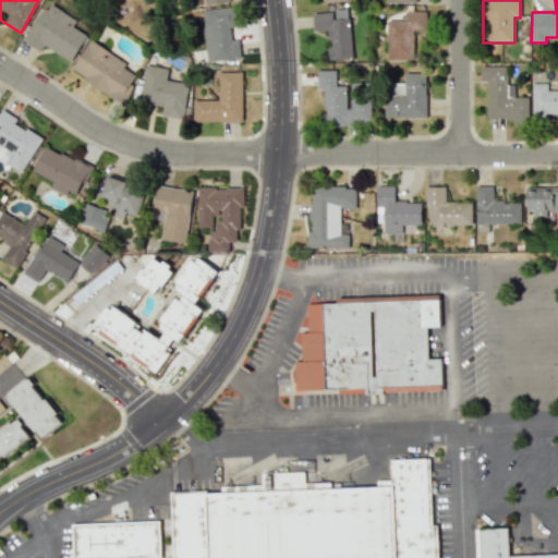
[(43,46),(72,61),(86,34),(72,27),(76,19),(45,2),(25,43),(41,50),(43,46)]
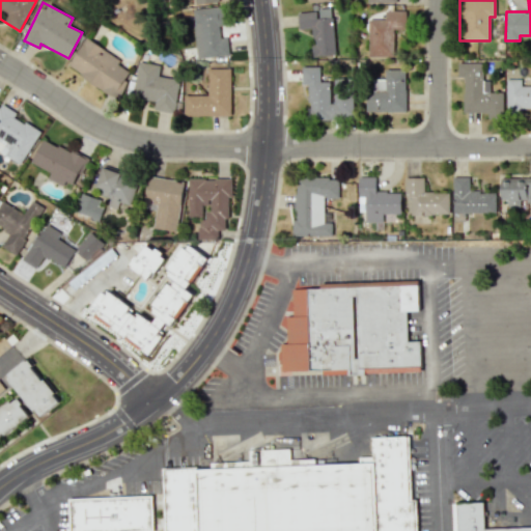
[(228,55),(227,37),(222,38),(220,8),(193,9),(196,57),(228,55)]
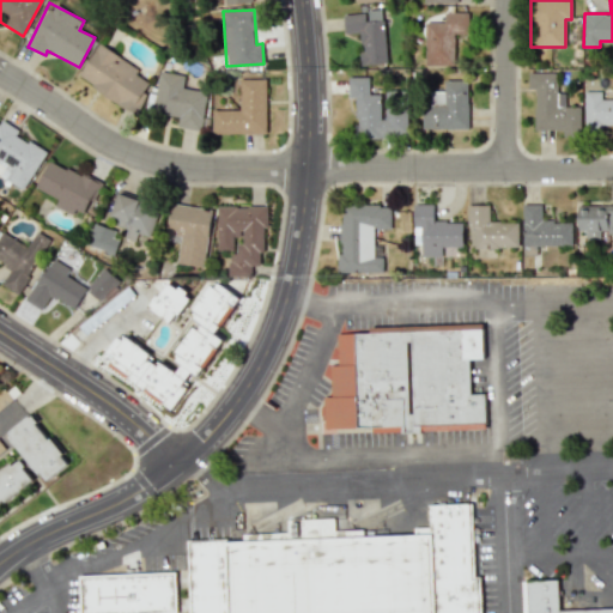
[(386,64),(383,11),(344,13),(345,34),(359,34),(362,65),(386,64)]
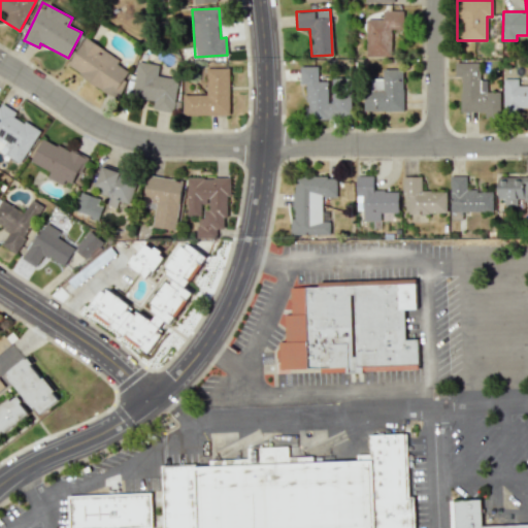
[(366,56),(391,56),(391,29),(402,29),(402,10),(382,11),(382,19),(365,20),(366,56)]
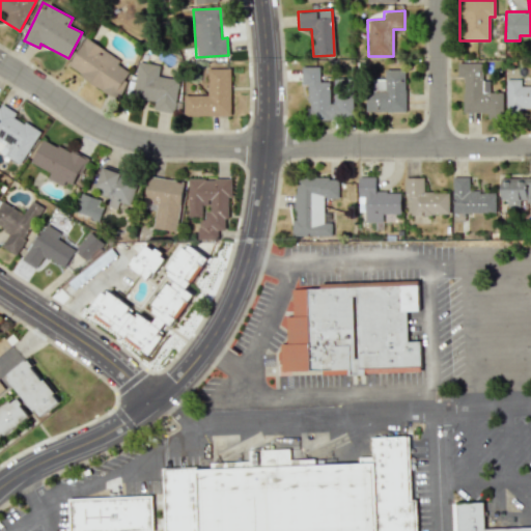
[(118,99),(123,89),(120,87),(130,72),(118,64),(121,59),(85,37),(66,68),(118,99)]
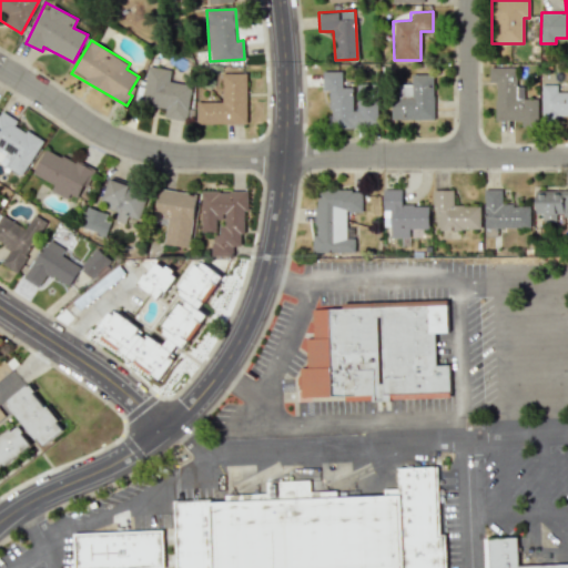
[(170,81),(172,69),(148,66),(142,104),(165,108),(164,118),(186,121),(191,84),(170,81)]
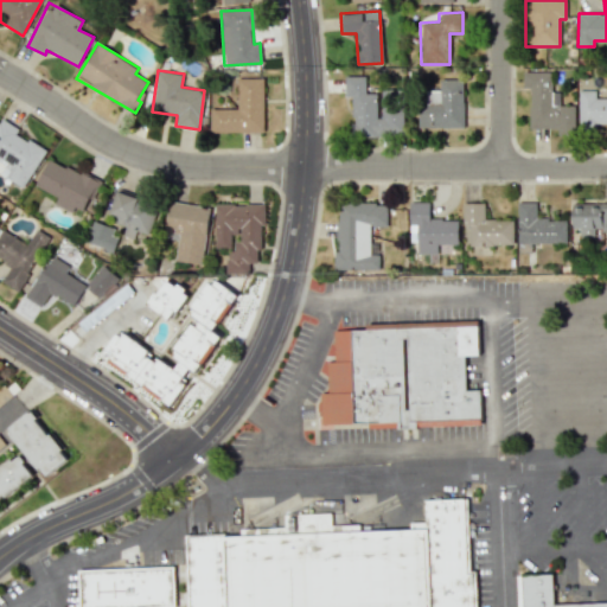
[(575,106),(560,106),(560,91),(550,91),(550,72),(523,72),(523,88),(529,88),(529,128),(557,128),(557,133),(575,133),(575,106)]
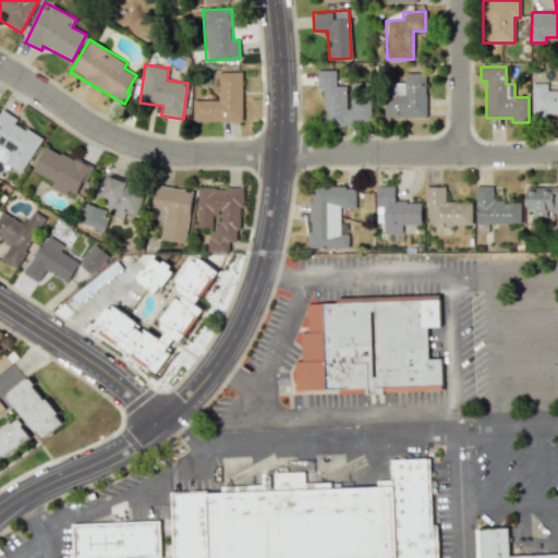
[(197,98),(197,97),(194,97),(194,119),(243,119),(243,69),(218,70),(218,74),(219,74),(219,98),(197,98)]
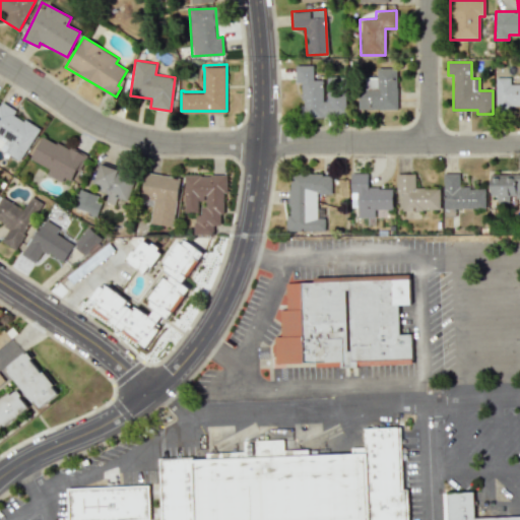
[(302,117),(345,116),(345,92),(324,92),(324,79),(316,79),(316,65),(296,65),(296,83),(301,82),(302,117)]
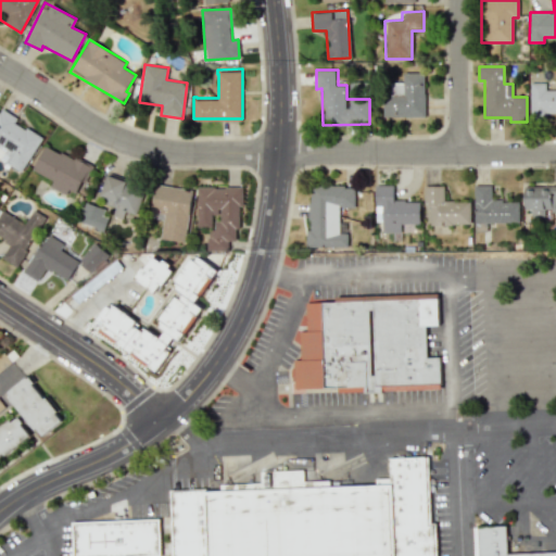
[(383,97),(382,116),(424,117),(425,73),(403,73),(403,83),(391,83),(391,97),(383,97)]
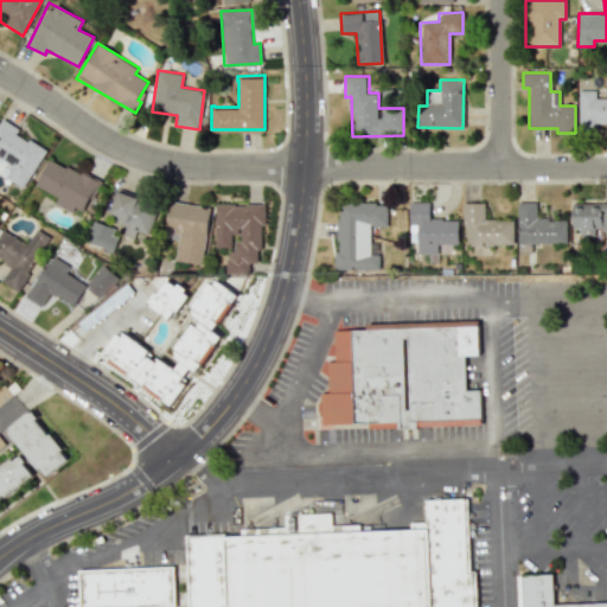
[(606,98),(595,98),(595,90),(579,91),(579,127),(606,126),(606,98)]
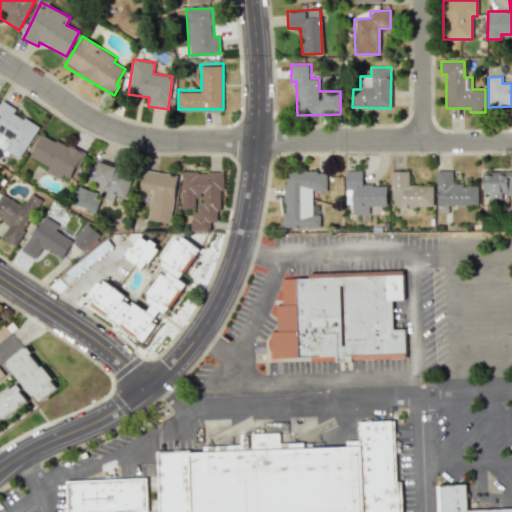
[(0,101),(0,146),(20,158),(39,127),(14,112),(16,109),(1,100),(0,101)]
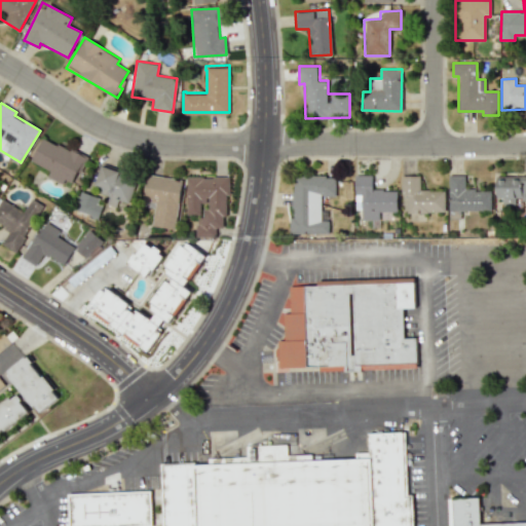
[(31,161),(50,171),(47,177),(63,184),(65,180),(75,185),(88,158),(42,136),(31,161)]
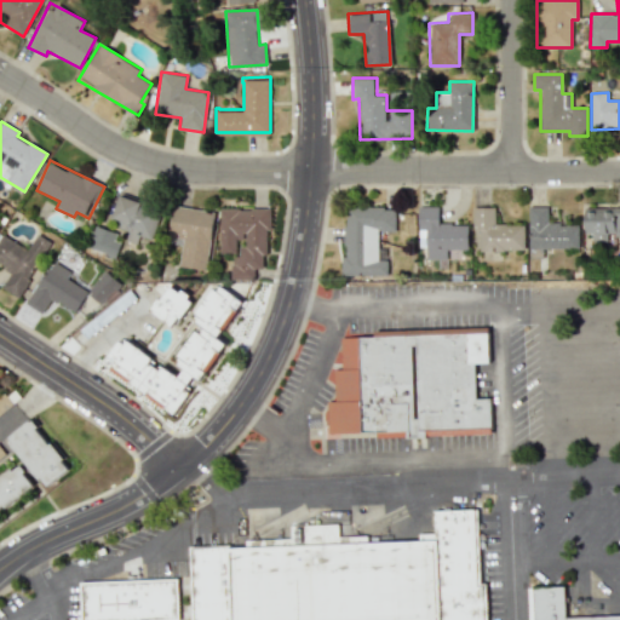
[(110,223),(128,229),(126,240),(149,247),(161,210),(118,196),(110,223)]
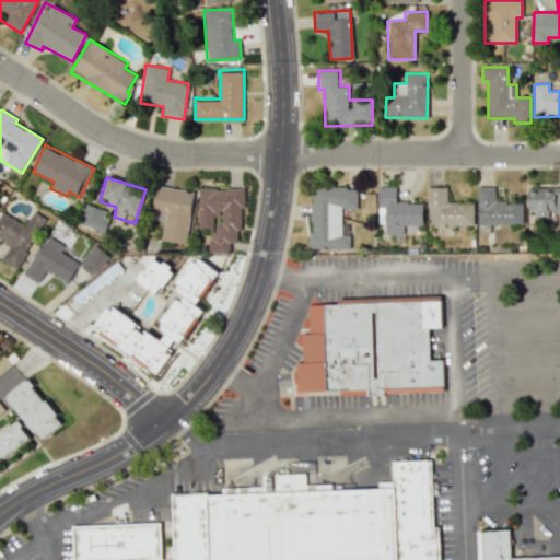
[(194,190),(155,186),(151,219),(164,221),(162,241),(187,244),(194,190)]
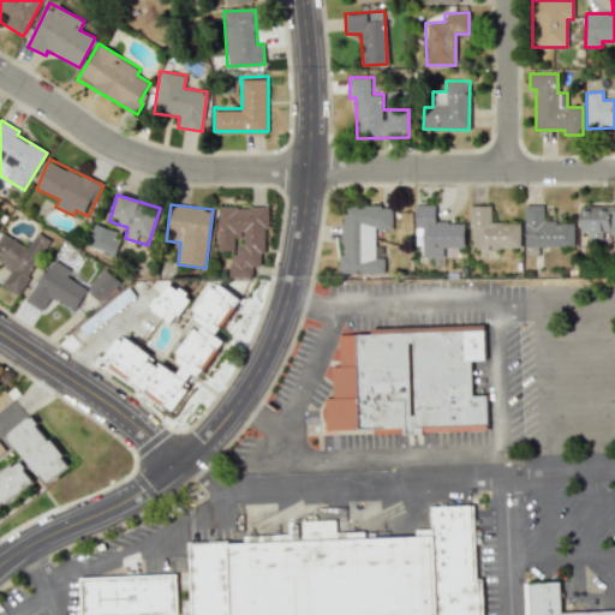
[(415,245),(422,245),(423,257),(443,257),(443,249),(464,248),(464,222),(435,222),(434,204),(415,204),(415,245)]
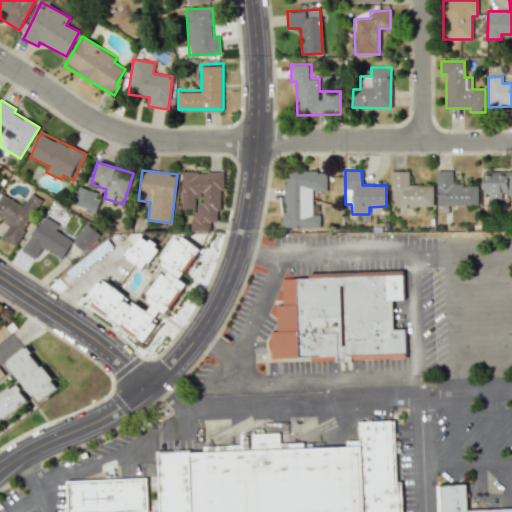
[(281,227),(320,227),(320,214),(312,214),(312,192),(326,192),(326,171),(284,171),(284,212),(281,212),(281,227)]
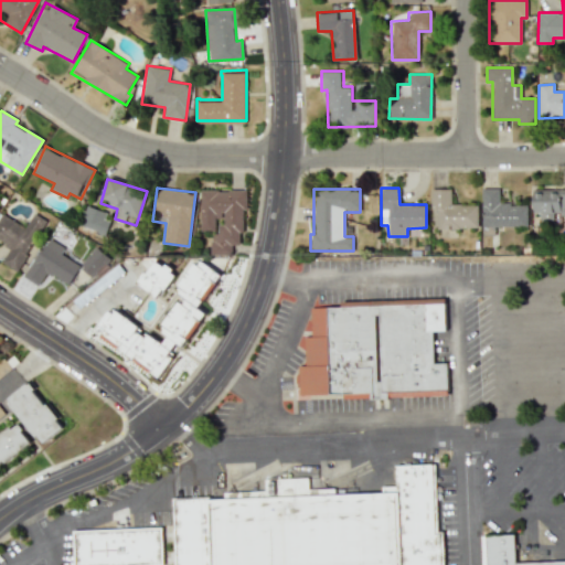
[(450,189),(429,189),(430,209),(437,209),(437,228),(478,228),(477,204),(450,204),(450,189)]
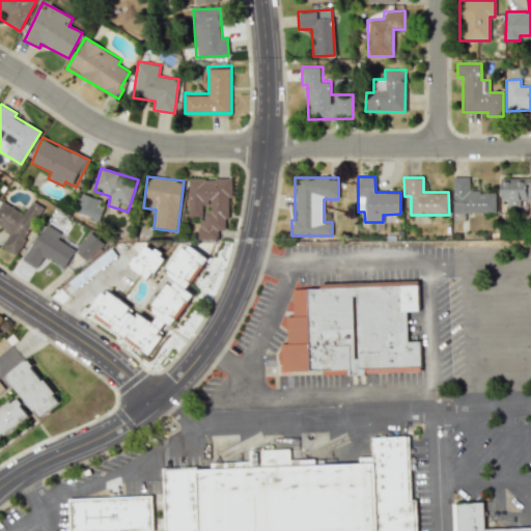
[(496,213),(495,192),(469,192),(469,177),(452,177),(452,214),(496,213)]
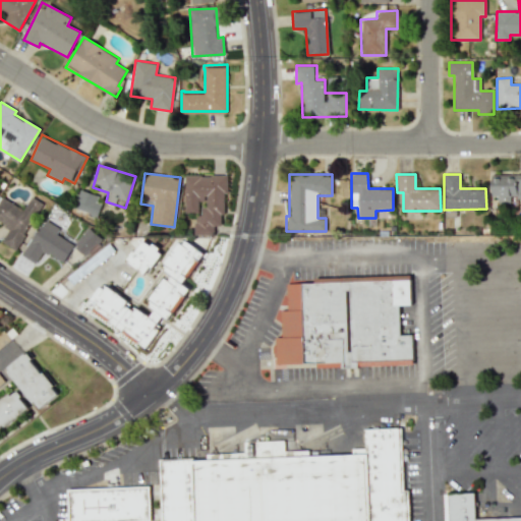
[(184,213),(194,213),(194,233),(214,234),(214,225),(224,226),(225,175),(185,175),(184,213)]
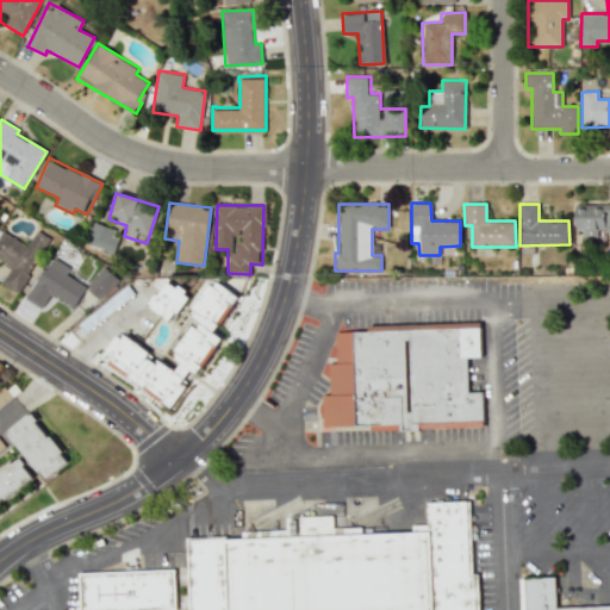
[(111,251),(118,230),(94,222),(86,242),(111,251)]
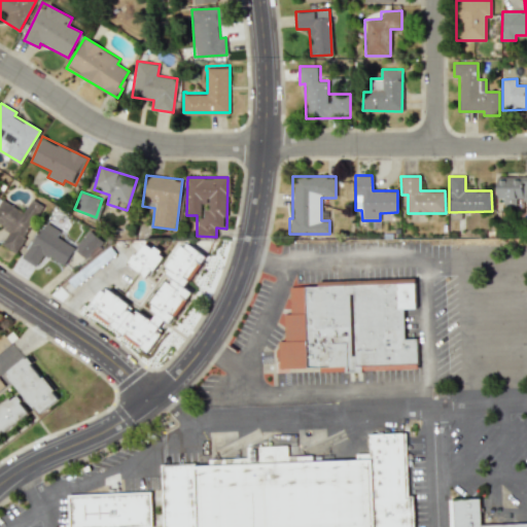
[(1,245),(16,253),(42,205),(31,199),(24,212),(2,200),(0,202),(0,224),(9,230),(1,245)]
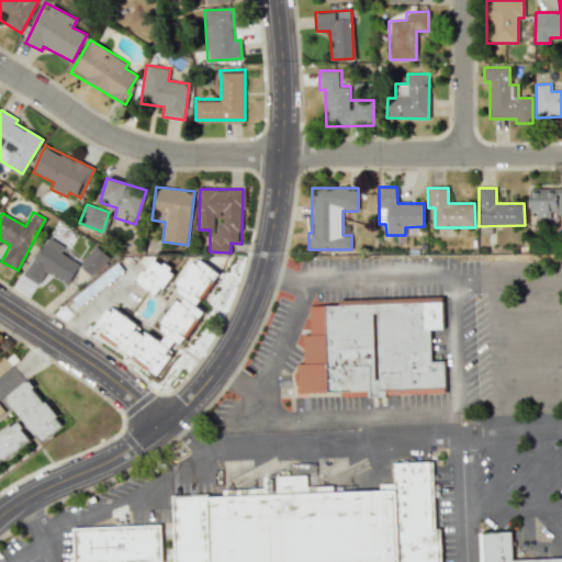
[(79,265),(60,253),(64,247),(47,236),(23,274),(36,283),(45,270),(67,284),(79,265)]
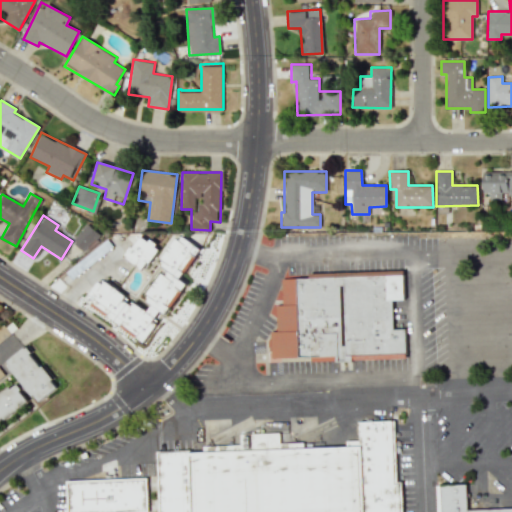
[(72,241),(84,251),(99,233),(86,223),(72,241)]
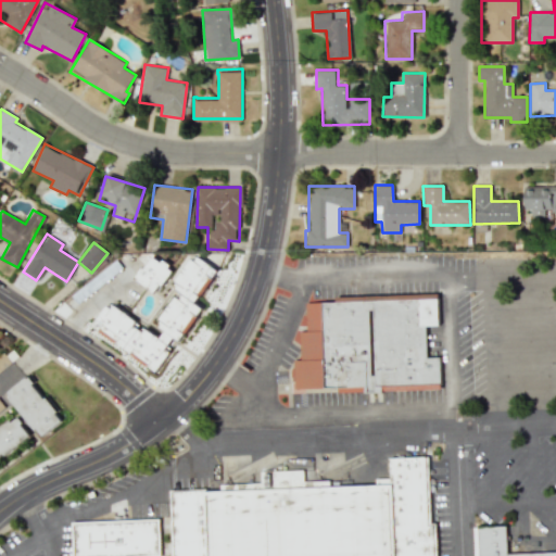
[(174,268),(152,253),(134,279),(155,294),(174,268)]
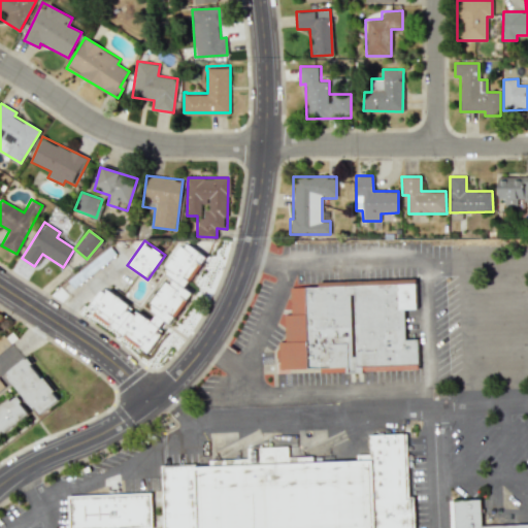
[(146,352),(167,323),(170,324),(194,291),(187,286),(206,258),(183,242),(162,272),(169,276),(147,307),(156,314),(151,321),(130,307),(131,305),(102,286),(86,309),(146,352)]
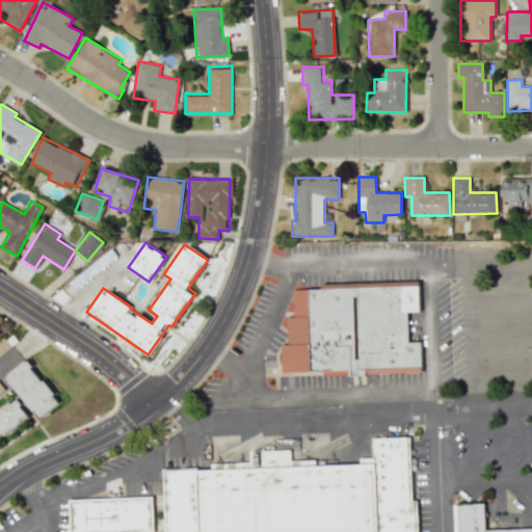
[(293,289),(294,316),(287,316),(288,343),(281,343),(282,371),(324,370),(325,374),(422,371),(421,342),(407,342),(406,311),(419,311),(419,281),(321,284),(321,288),(293,289)]
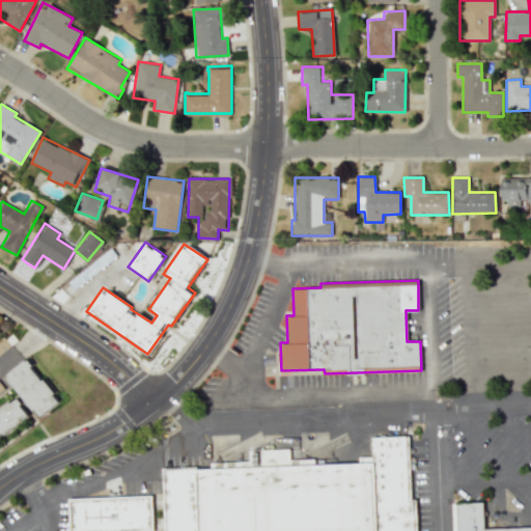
[(38,417),(59,400),(26,359),(5,375),(38,417)]
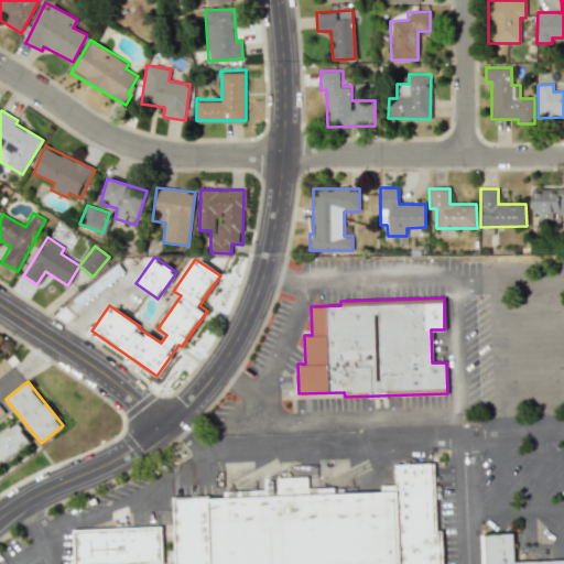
[(0,463),(31,441),(15,421),(0,432),(0,463)]
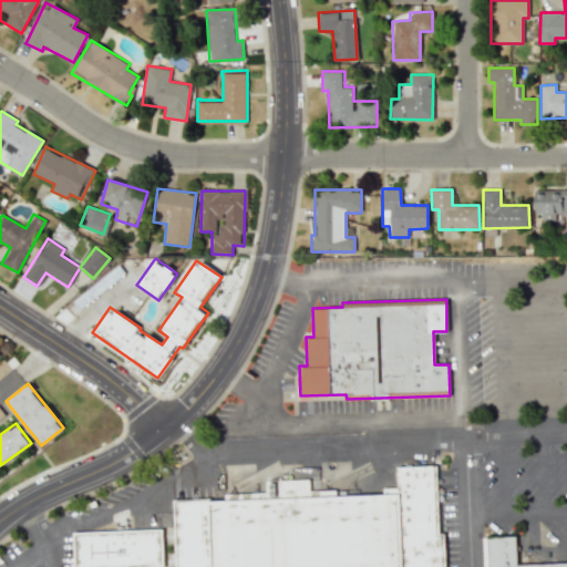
[(177,566),(443,566),(439,465),(399,467),(399,488),(312,491),(311,480),(267,481),(267,493),(225,494),(226,497),(174,500),(177,566)]
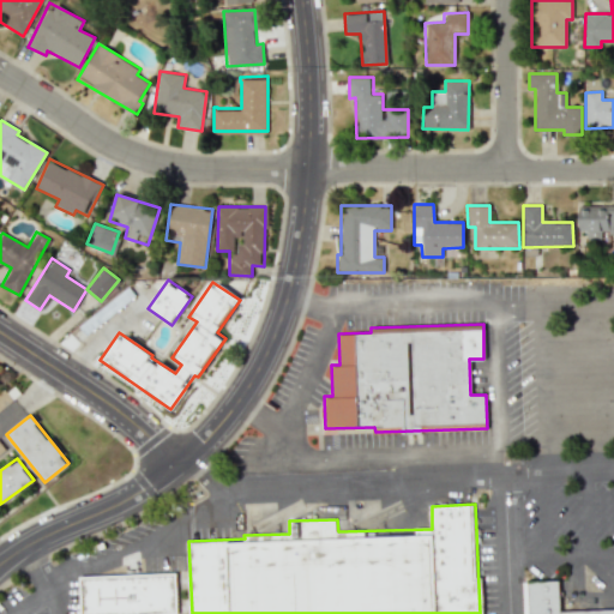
[(83,613),(83,579),(175,575),(176,613),(83,613)]
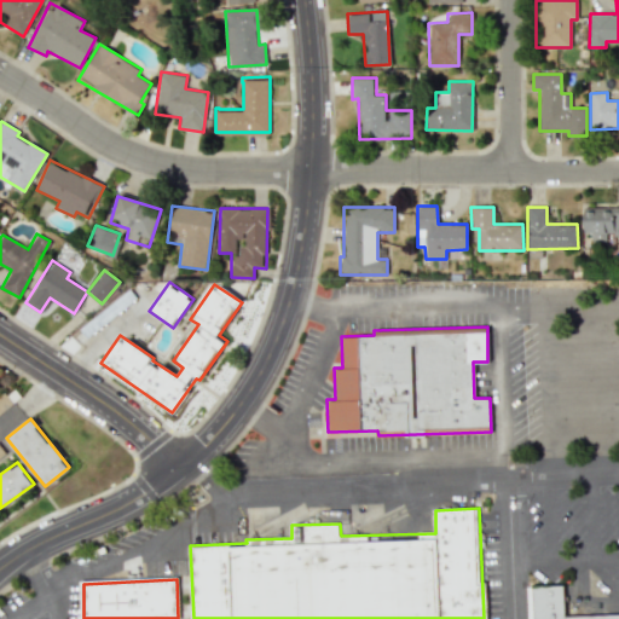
[(526,618),(525,586),(560,585),(561,617),(618,614),(618,618),(526,618)]
